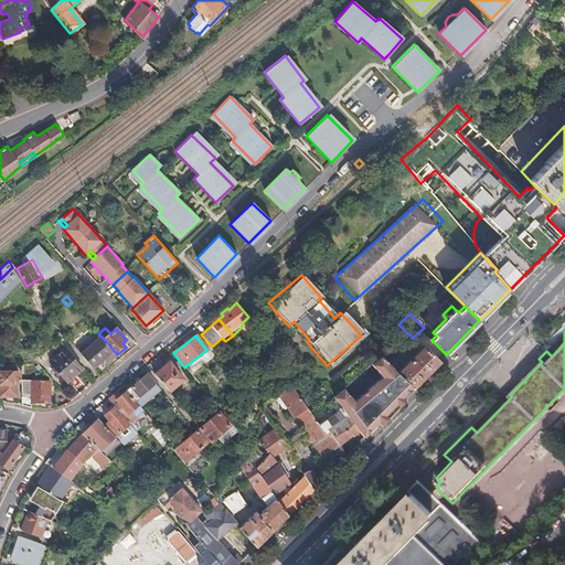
[(104,366),(117,354),(104,339),(102,337),(88,348),(85,344),(78,350),(88,363),(93,368),(100,362),(104,366)]
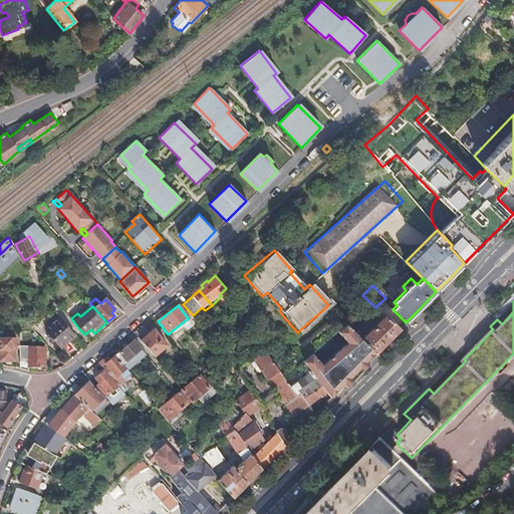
[(375,326),(361,339),(372,351),(374,353),(400,328),(386,315),(375,326)]
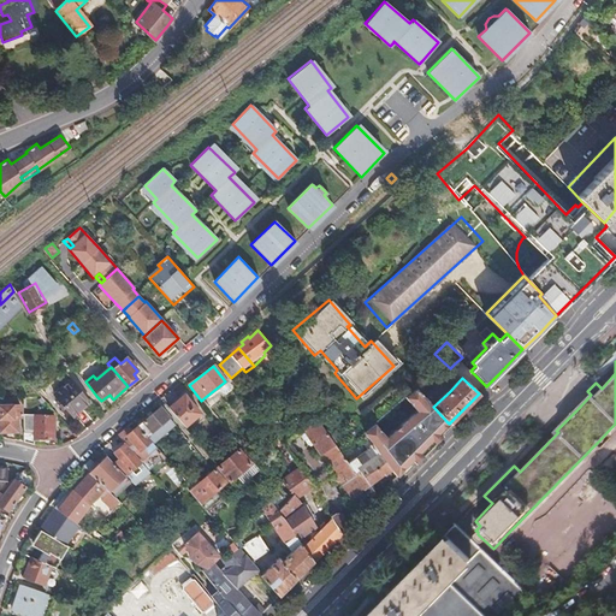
[(72,416),(89,401),(72,380),(54,395),(72,416)]
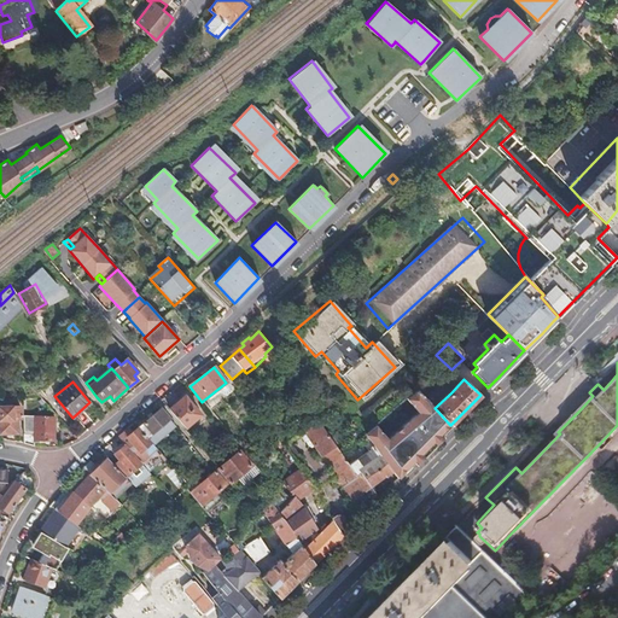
[(452,392),(439,382),(433,388),(435,390),(425,400),(435,408),(452,392)]
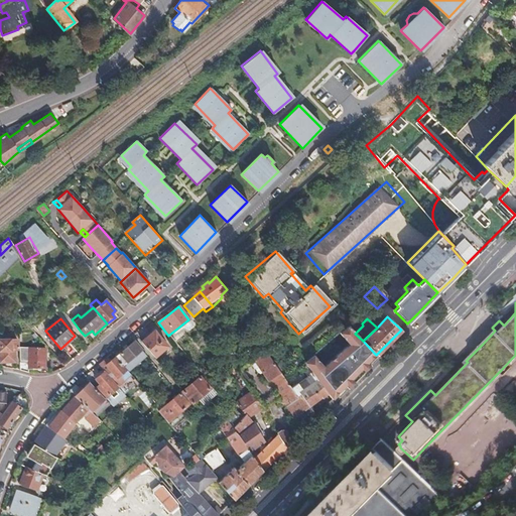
[(311,373),(328,393),(333,399),(368,364),(366,362),(374,353),(363,341),(355,334),(347,325),(339,332),(348,344),(320,366),(311,355),(302,362),(311,373)]
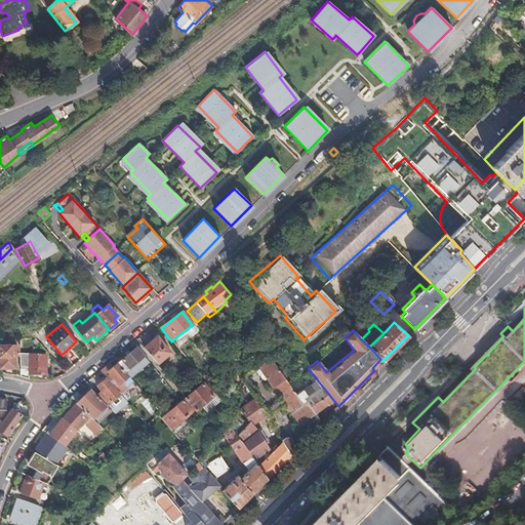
[(144,348),(156,363),(169,352),(156,336),(144,348)]
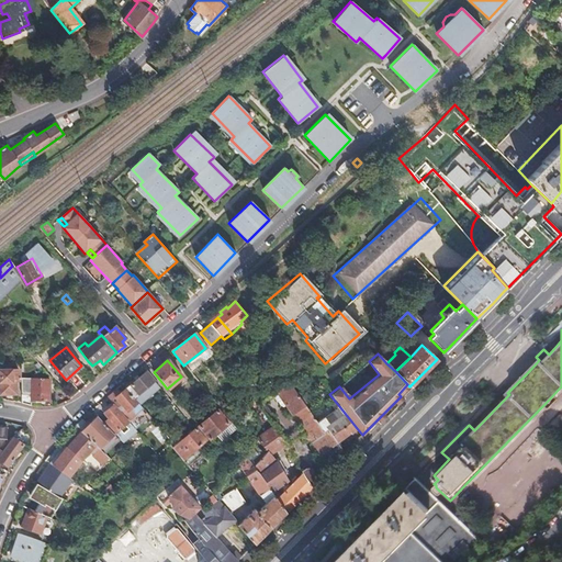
[(0,370),(0,393),(15,393),(15,381),(19,381),(19,370),(0,370)]
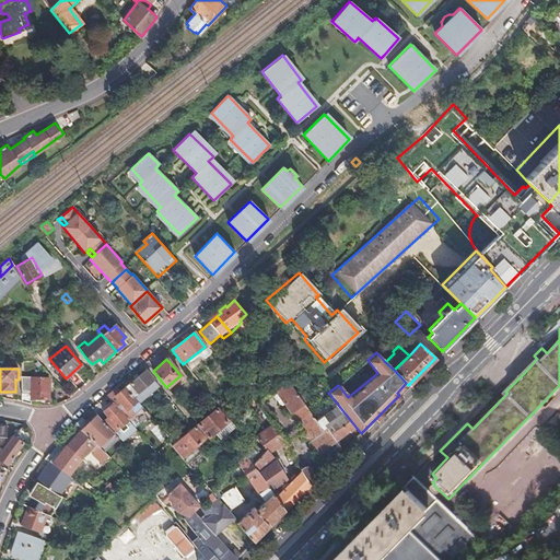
[(126,387),(132,395),(152,378),(146,370),(126,387)]
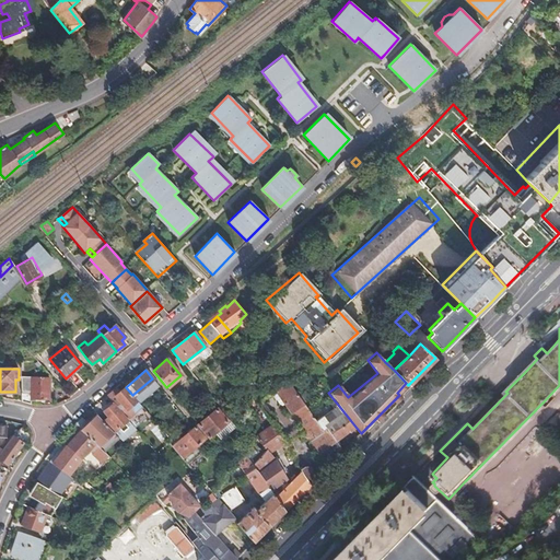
[(21,376),(21,401),(31,404),(32,398),(47,399),(48,378),(21,376)]
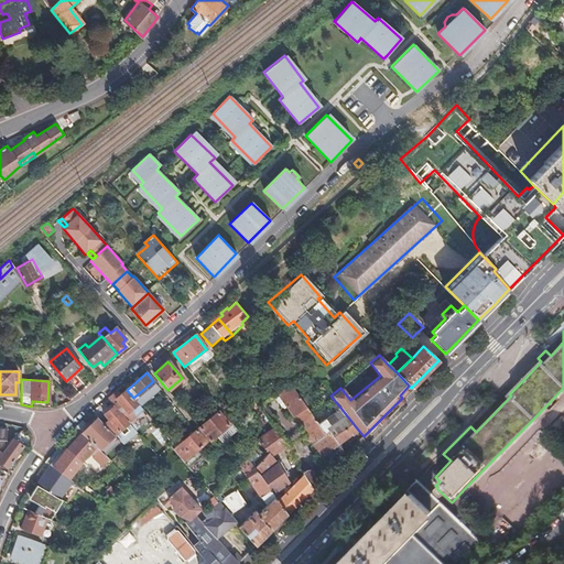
[(325,434),(318,424),(293,384),(280,393),(313,446),(331,469),(346,454),(337,444),(328,432),(325,434)]
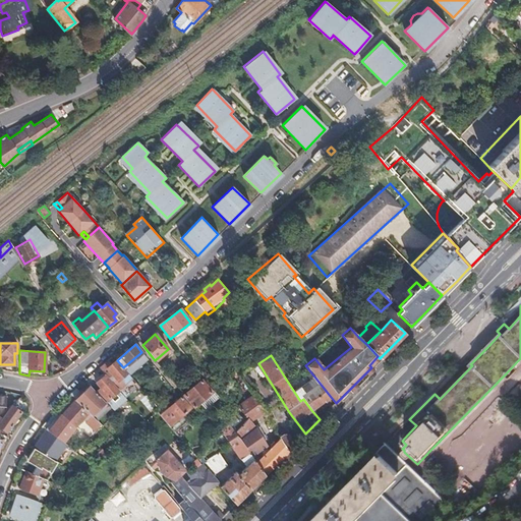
[(371,367),(380,358),(378,356),(369,365),(371,367)]
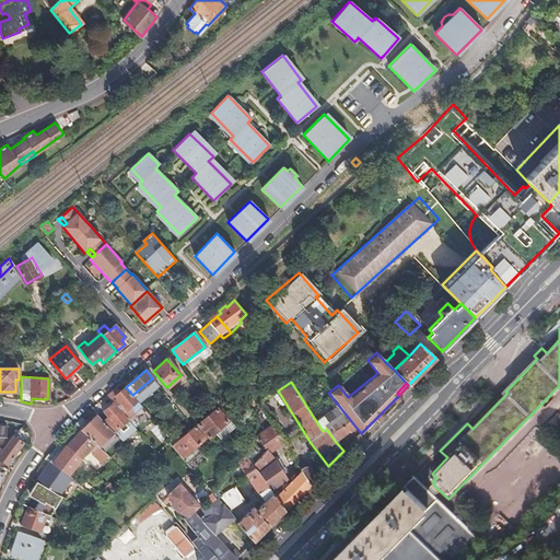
[(113,389),(106,395),(114,404),(127,419),(135,411),(129,406),(135,400),(124,388),(121,391),(117,394),(113,389)]
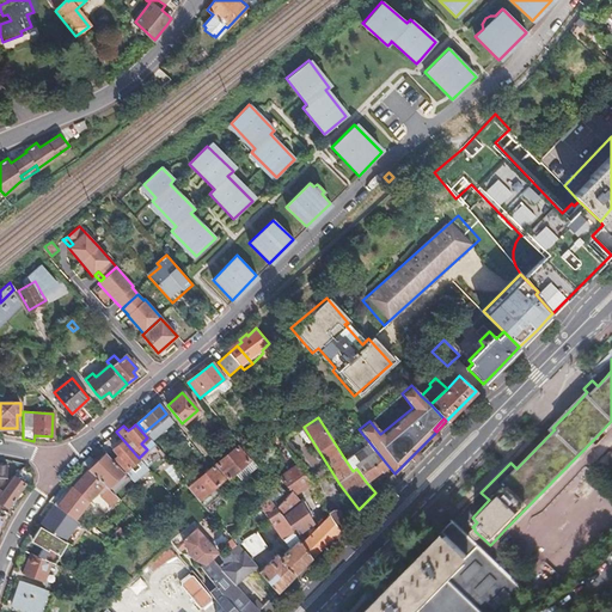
[(164,454),(150,436),(147,438),(141,444),(147,450),(139,458),(145,464),(148,469),(164,454)]
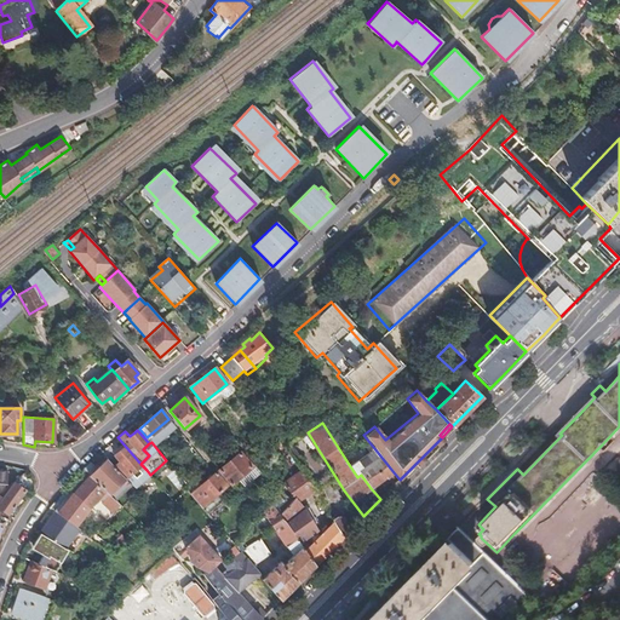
[(145,471),(125,447),(115,457),(120,463),(115,468),(135,489),(150,475),(147,470),(145,471)]
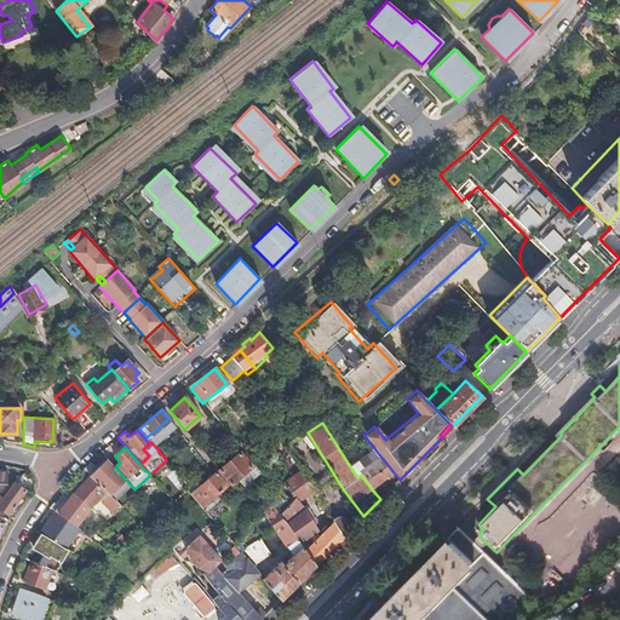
[(374,448),(350,466),(357,477),(361,475),(371,488),(385,478),(394,472),(374,448)]
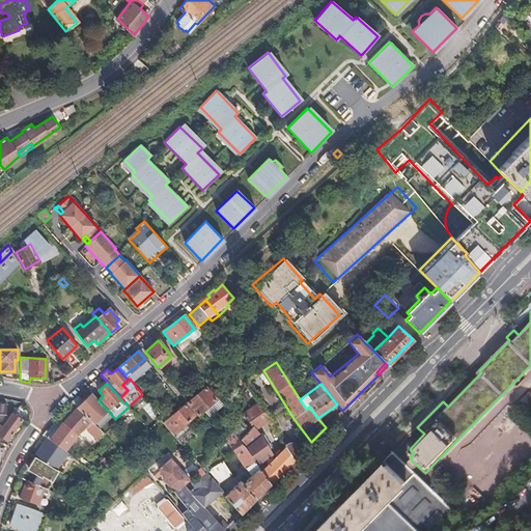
[(222,402),(207,385),(188,401),(198,414),(200,411),(205,416),(206,415),(208,417),(224,404),(222,402)]
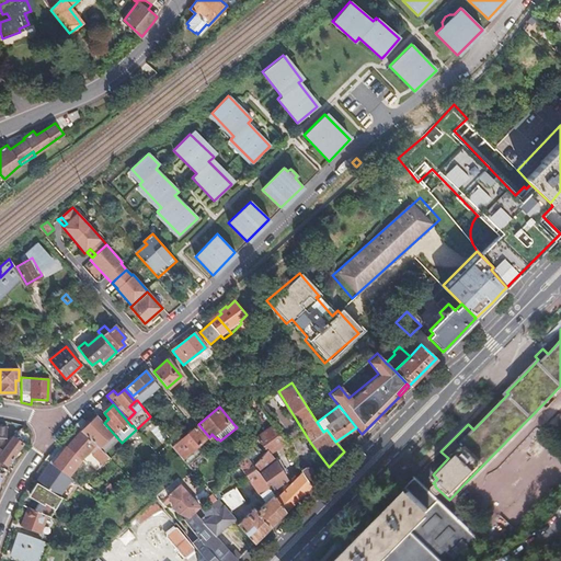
[(94,444),(98,447),(112,434),(96,415),(81,431),(94,444)]
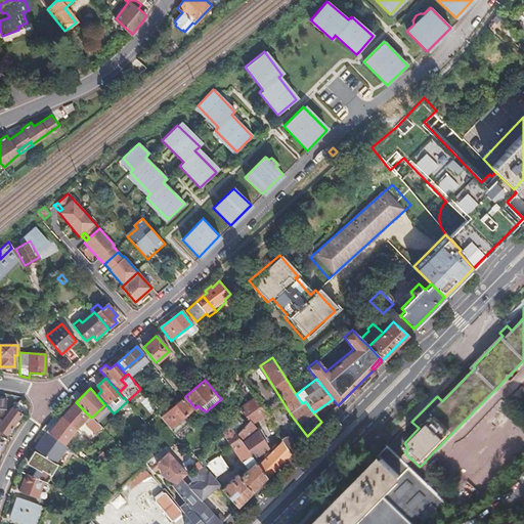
[(170,409),(161,417),(170,428),(175,433),(182,427),(178,422),(183,417),(192,408),(183,398),(170,409)]
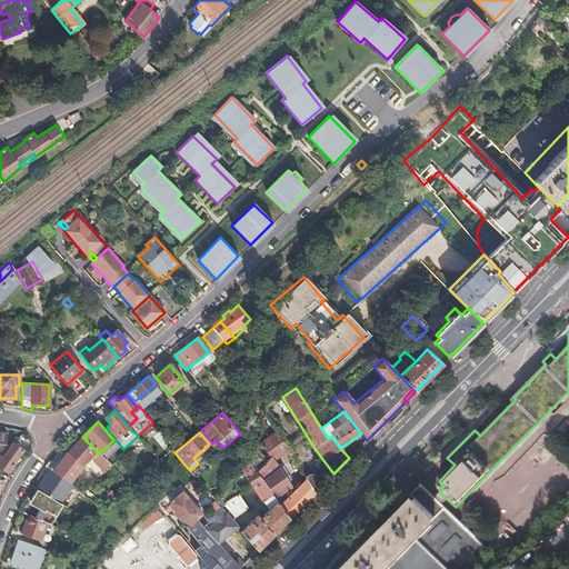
[(269,458),(255,468),(260,477),(278,466),(273,459),(289,449),(277,432),(260,445),(269,458)]
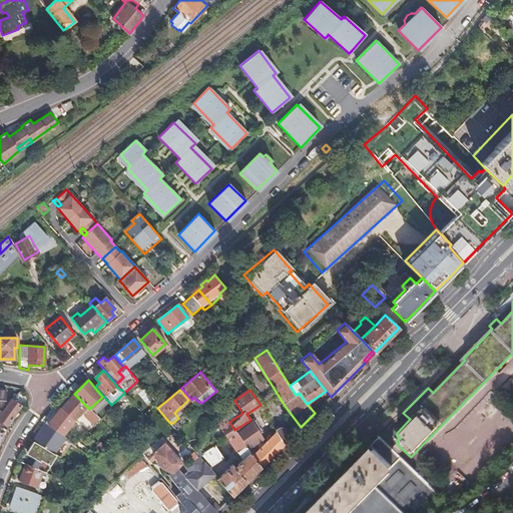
[(73,421),(86,406),(74,394),(60,408),(73,421)]
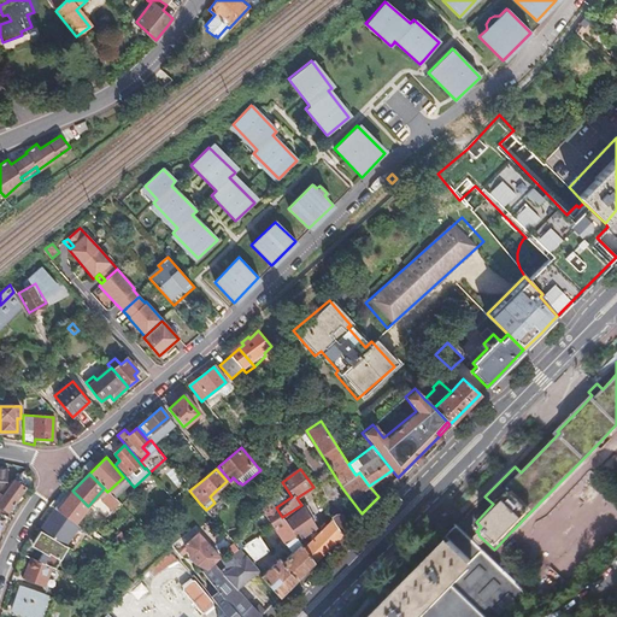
[(186,487),(189,491),(200,482),(197,479),(189,485),(186,487)]
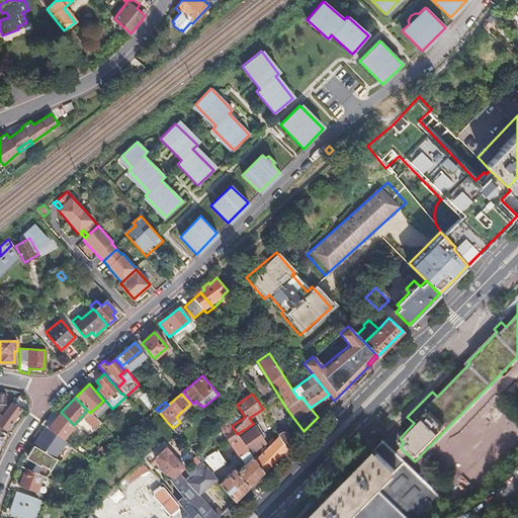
[(2,417),(0,418),(0,424),(7,429),(21,410),(13,404),(3,418),(2,417)]
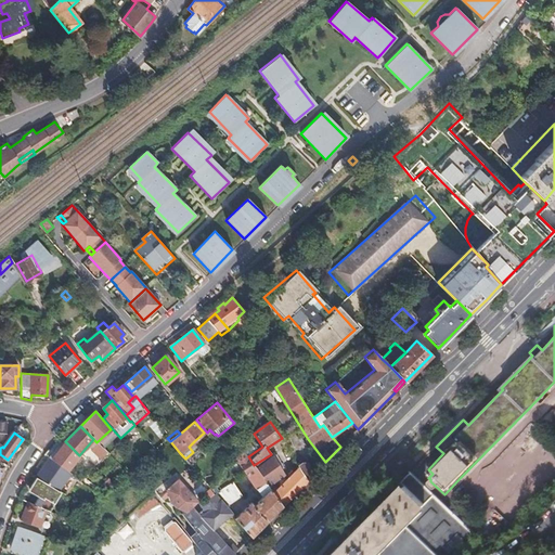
[(67,470),(80,455),(79,455),(65,441),(51,459),(67,470)]
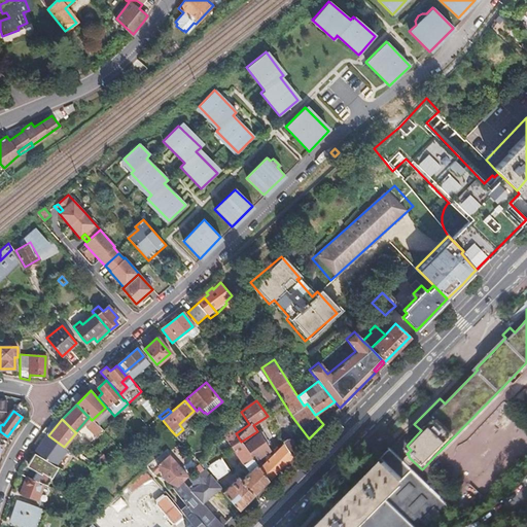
[(179,424),(183,429),(189,424),(184,419),(179,424)]
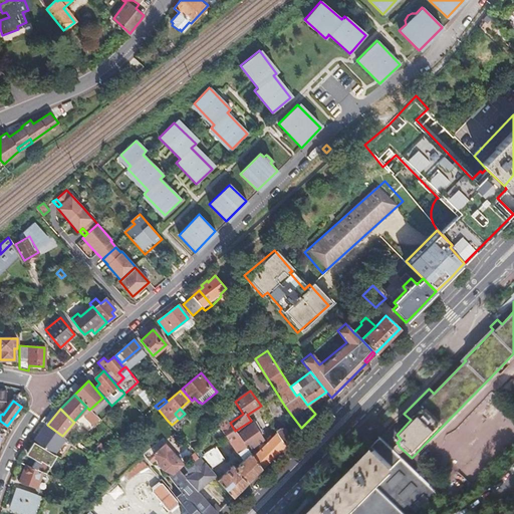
[(275,431),(264,412),(255,418),(266,437),(275,431)]
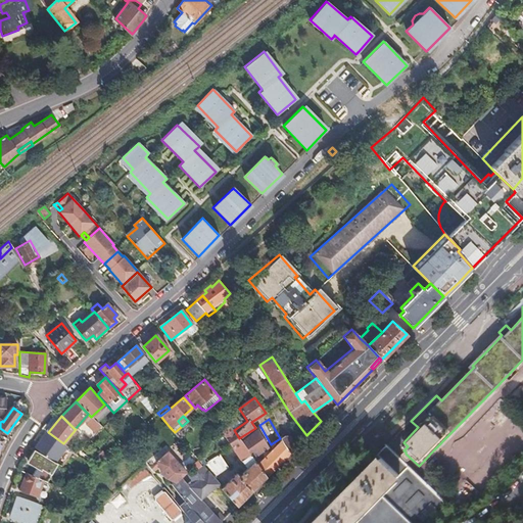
[(223,489),(237,506),(249,493),(259,482),(266,476),(257,464),(252,457),(240,439),(239,438),(234,430),(230,425),(223,430),(232,443),(231,444),(242,461),(243,460),(248,468),(238,477),(237,476),(223,489)]
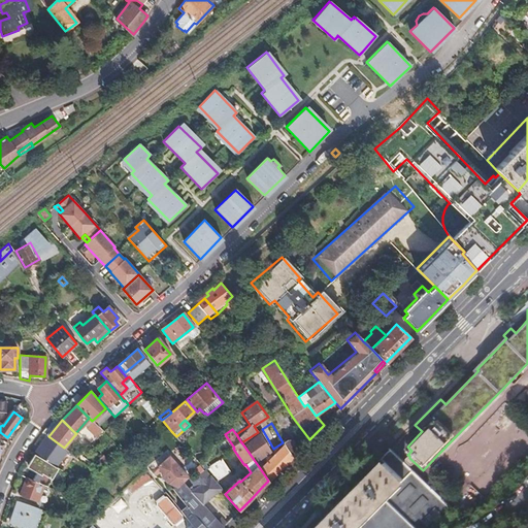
[(258,432),(241,442),(242,443),(255,461),(271,451),(260,430),(258,432)]
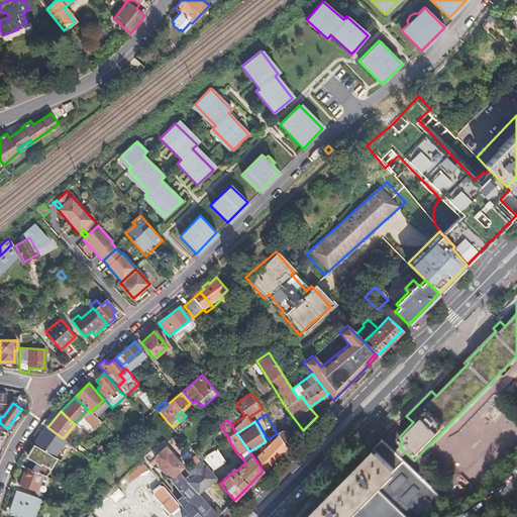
[(476,492),(516,448),(516,425),(515,423),(461,477),(476,492)]
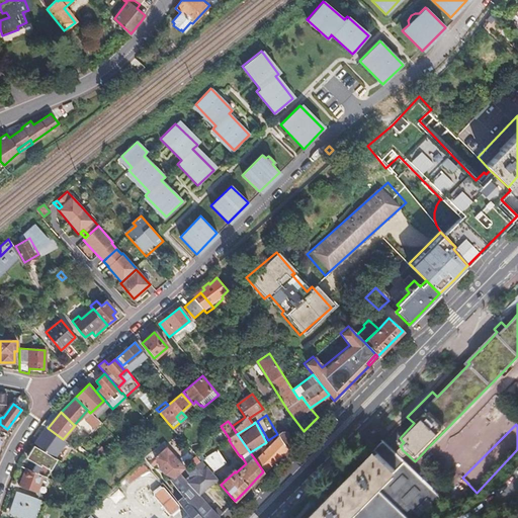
[(61,461),(72,446),(63,439),(48,428),(47,427),(38,439),(37,439),(33,445),(61,461)]
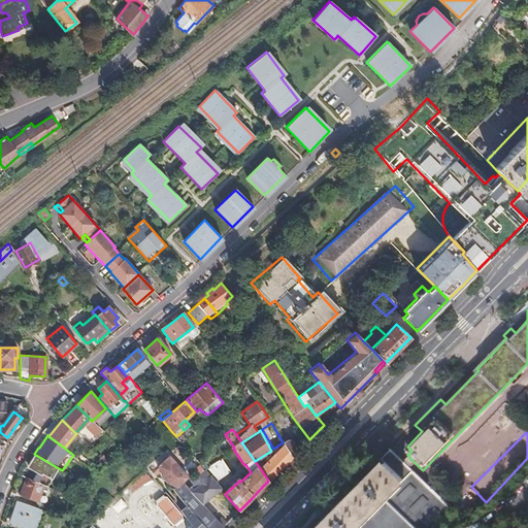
[(285,446),(293,457),(298,451),(293,442),(288,440),(284,443),(285,446)]
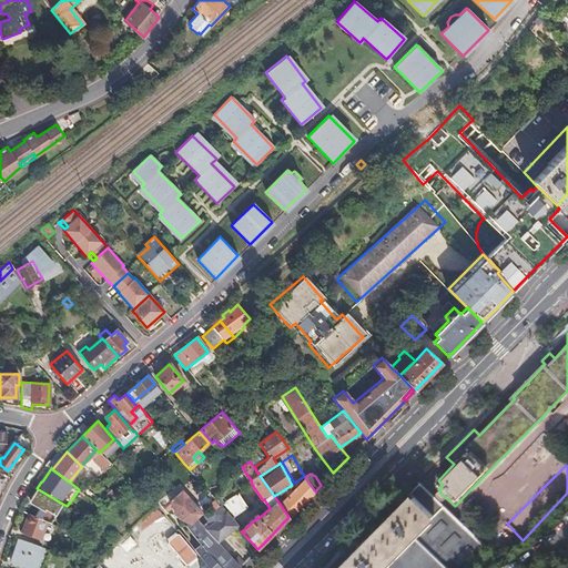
[(306,479),(280,504),(288,517),(307,498),(315,492),(306,479)]
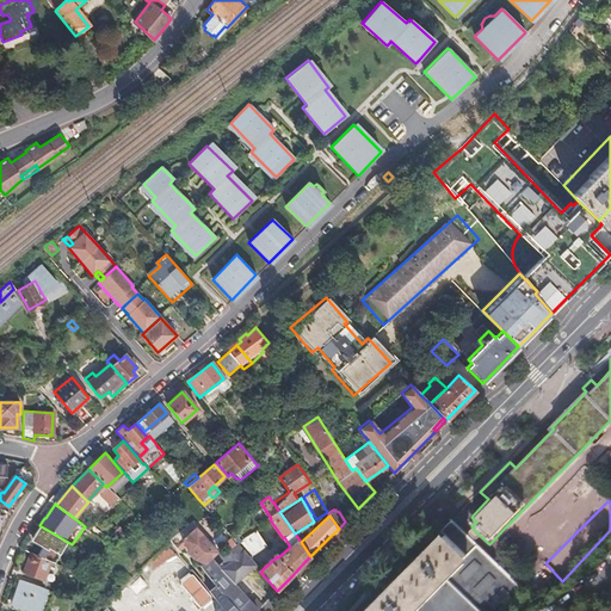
[(501,610),(523,590),(457,524),(370,610),(501,610)]
